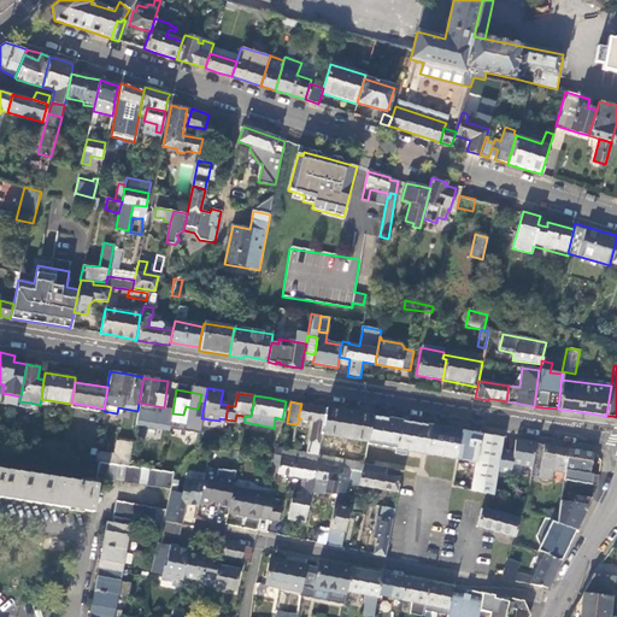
[(313,406),(301,404),(298,418),(300,418),(313,421),(311,439),(309,438),(307,452),(317,454),(322,434),(327,407),(313,406)]
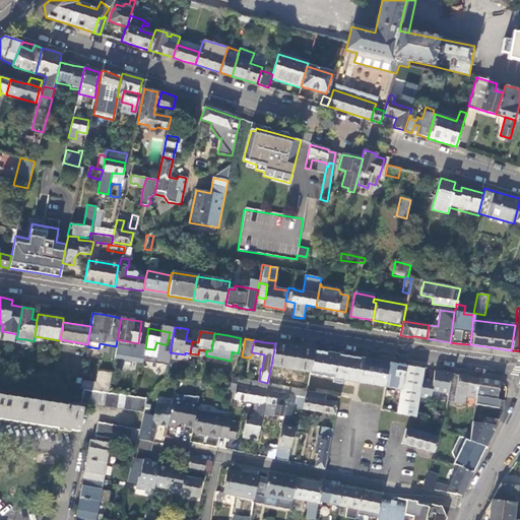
[(154,352),(163,354),(164,346),(164,344),(156,342),(154,349),(154,352)]
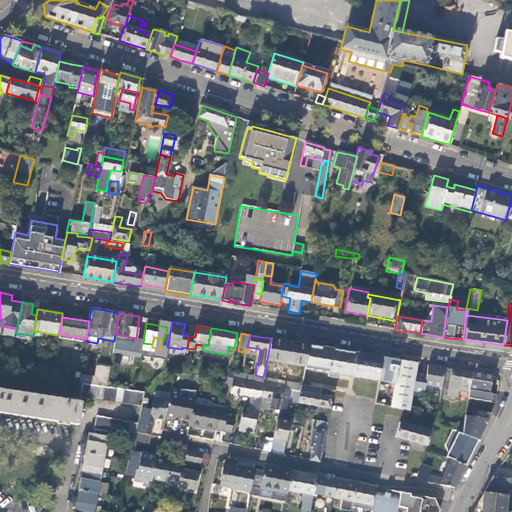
[(288,341),(271,338),(267,360),(304,367),(308,345),(288,341)]
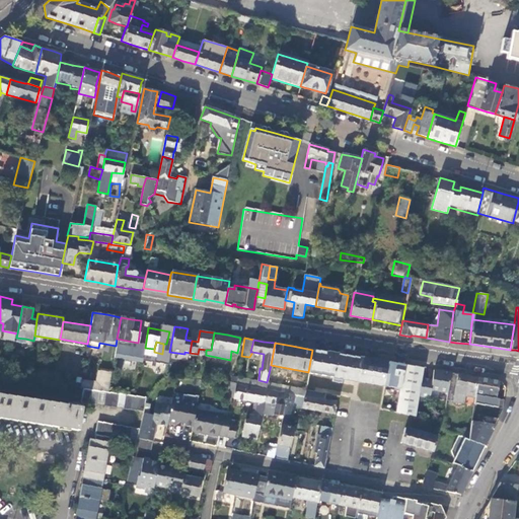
[(322,351),(312,350),(308,372),(331,376),(341,378),(354,380),(358,357),(352,356),(337,354),(322,351)]
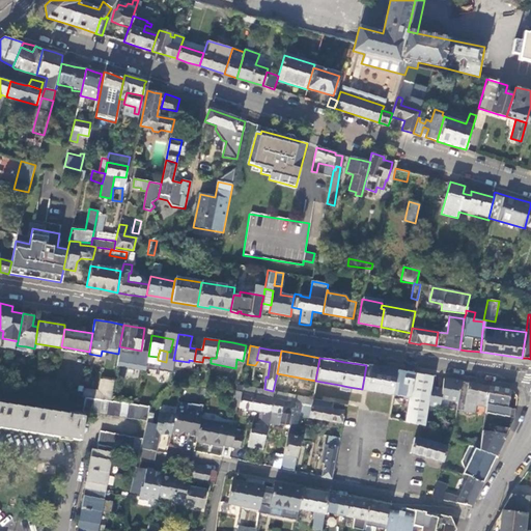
[(396,370),(366,365),(362,389),(392,394),(396,370)]
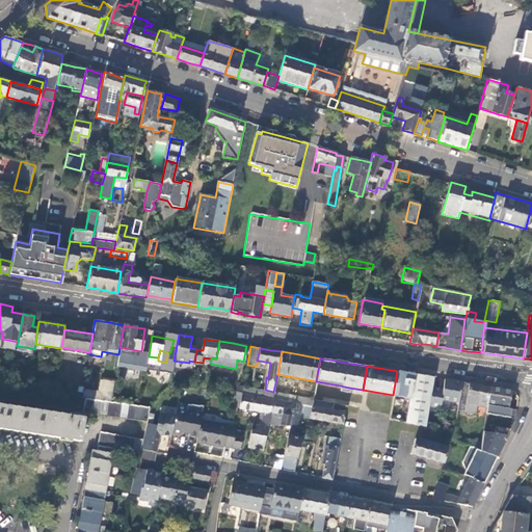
[(405,373),(397,371),(393,395),(409,398),(414,374),(405,373)]
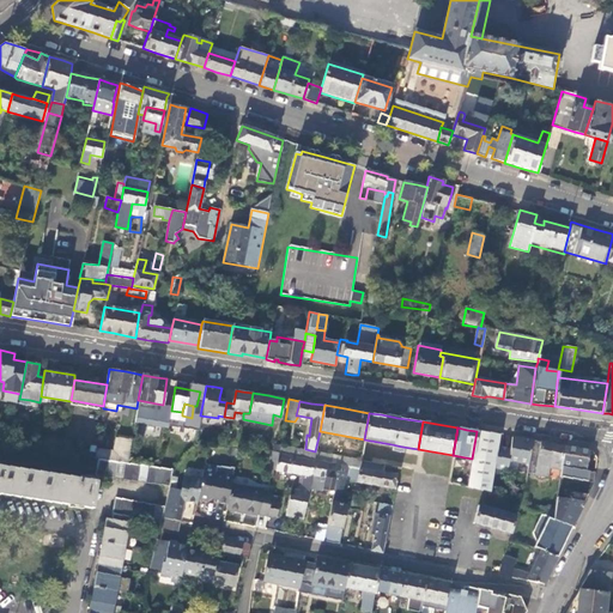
[(499,435),(477,431),(472,459),(469,475),(449,473),(448,484),(490,492),(495,467),(498,448),(499,435)]
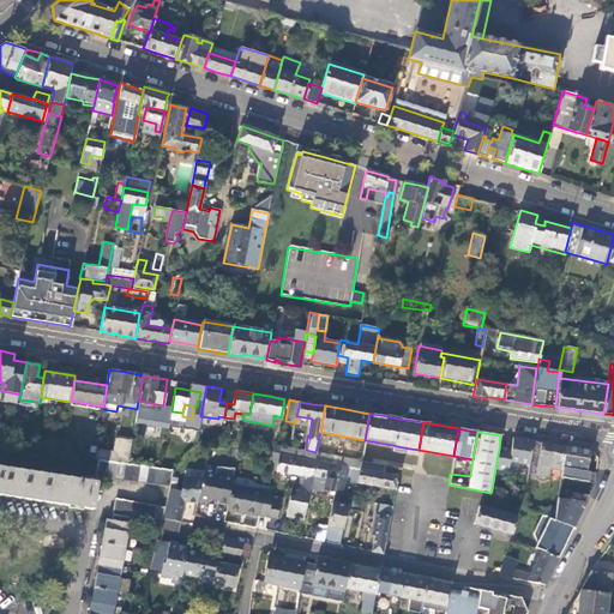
[(116,438),(115,452),(114,462),(128,463),(132,440),(116,438)]
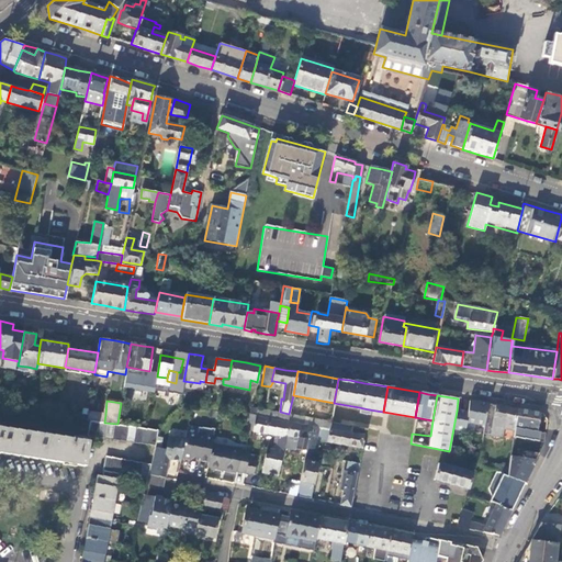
[(457,411),(453,428),(467,431),(469,420),(484,424),(489,404),(478,402),(471,401),(469,413),(457,411)]
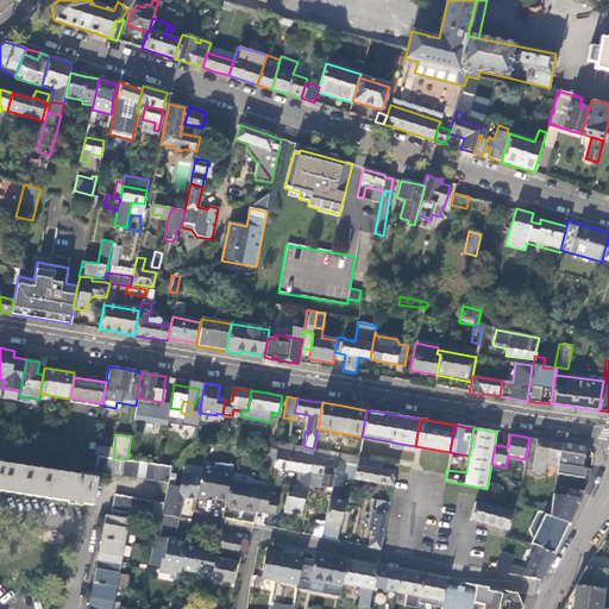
[(523,470),(532,471),(537,439),(529,438),(525,459),(523,470)]
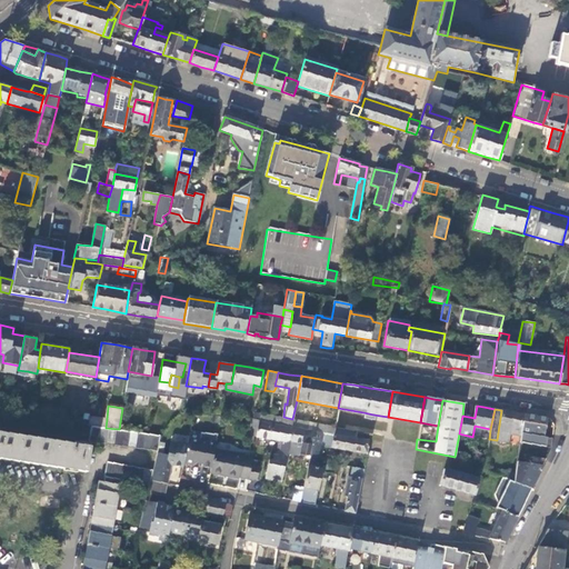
[(511,412),(501,410),(497,440),(507,442),(509,433),(520,436),(523,413),(511,412)]
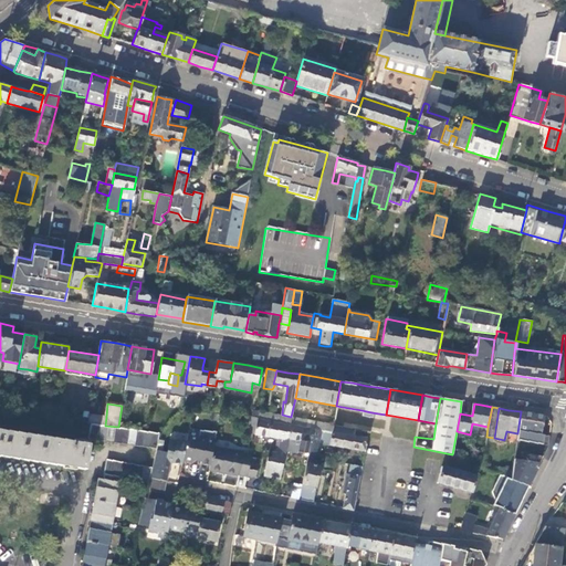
[(521,411),(517,433),(516,441),(547,447),(549,437),(541,436),(544,416),(532,413),(521,411)]
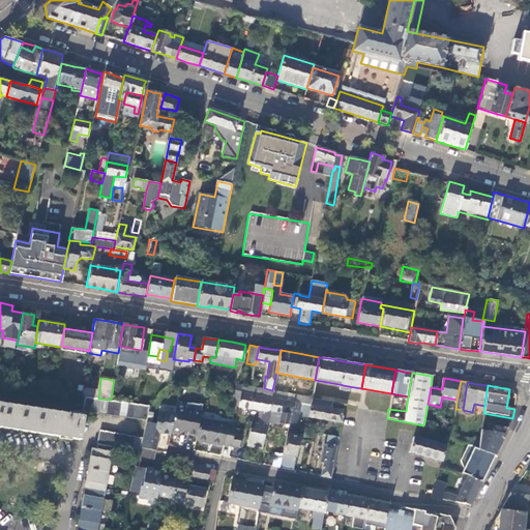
[(242,386),(241,392),(241,393),(252,395),(254,387),(242,386)]
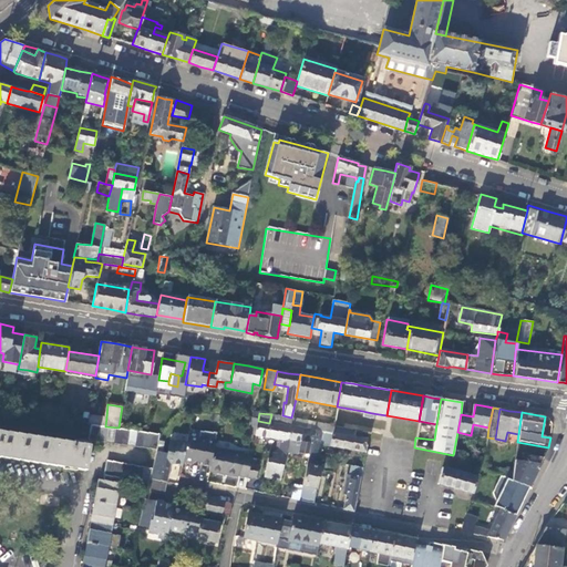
[(90,414),(88,423),(91,424),(100,425),(105,426),(106,418),(90,414)]
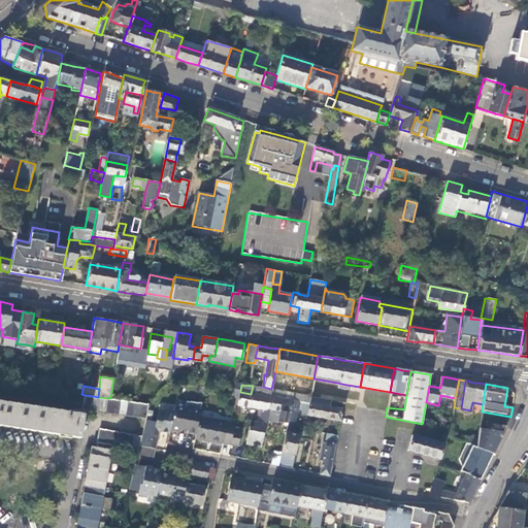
[(142,388),(140,403),(147,404),(150,404),(154,401),(156,390),(142,388)]
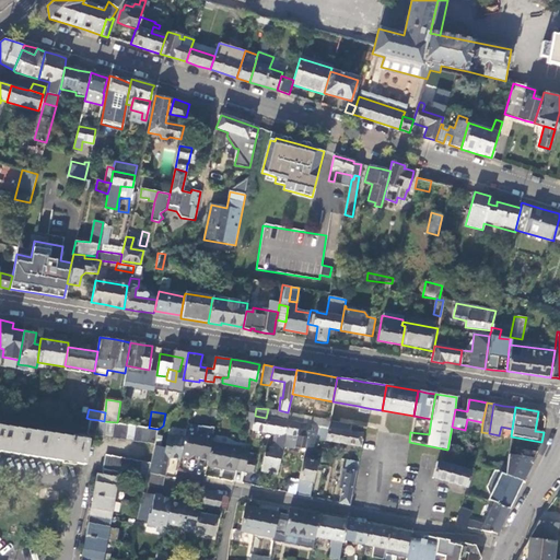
[(328,421),(289,415),(287,421),(308,424),(327,428),(327,426),(328,421)]
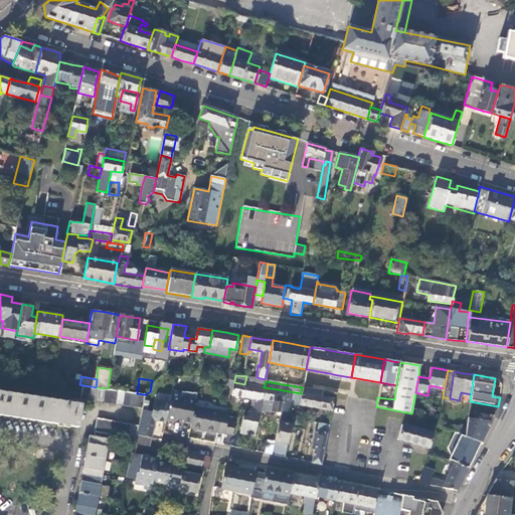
[(238,433),(254,436),(256,426),(260,412),(264,387),(244,384),(234,382),(233,386),(232,394),(253,398),(252,406),(251,405),(251,407),(246,409),(245,415),(242,415),(238,433)]
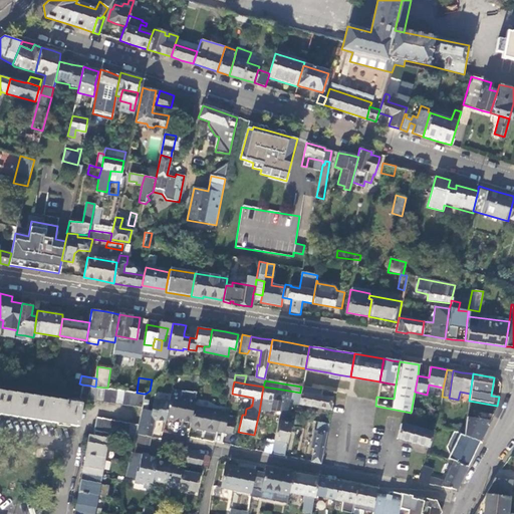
[(90,386),(82,384),(80,398),(88,399),(90,386)]
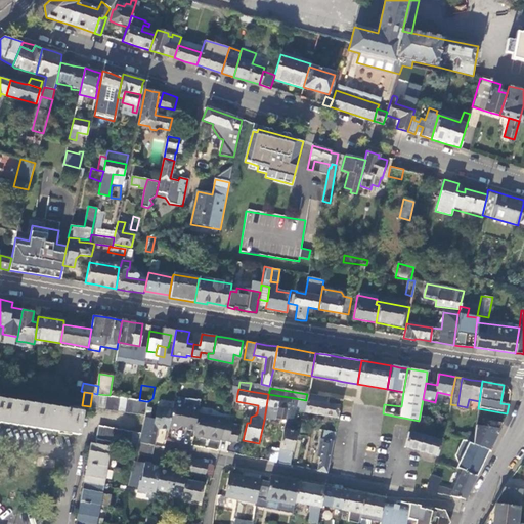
[(237,393),(230,392),(229,400),(236,401),(237,393)]
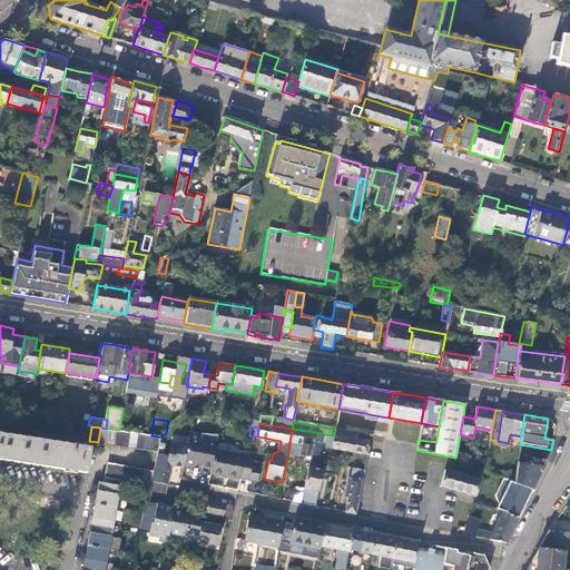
[(335,426),(334,429),(333,433),(356,438),(357,431),(335,426)]
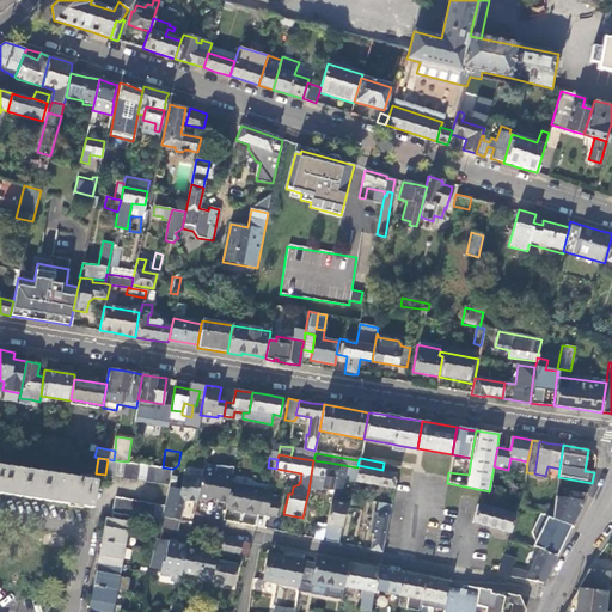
[(163,467),(128,461),(114,460),(108,459),(105,475),(169,484),(169,482),(171,473),(171,469),(163,467)]
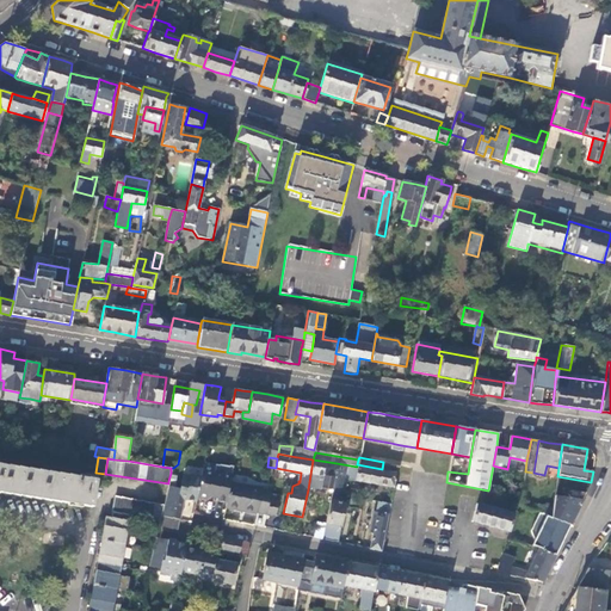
[(337,463),(313,460),(308,489),(323,493),(323,492),(328,493),(328,495),(331,495),(331,491),(333,482),(334,471),(337,463)]
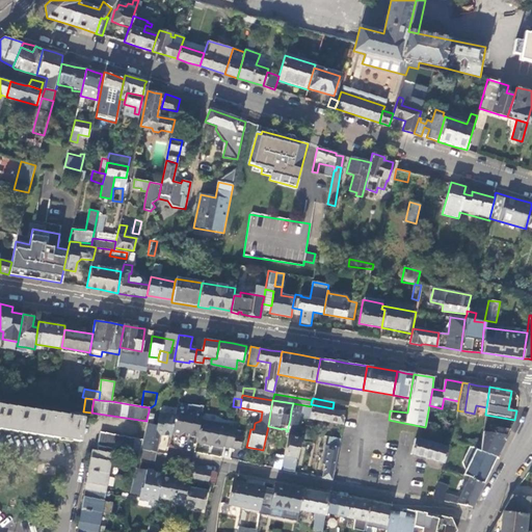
[(0,428),(81,441),(84,422),(87,422),(88,416),(85,415),(84,417),(0,403),(0,428)]
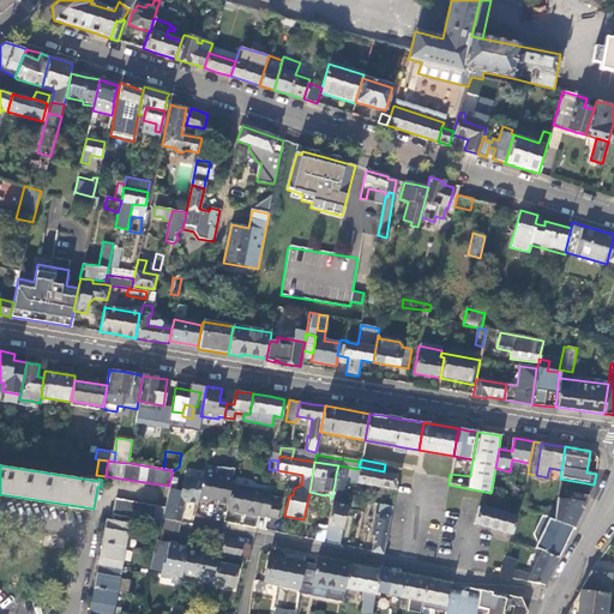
[(216,475),(204,473),(203,476),(198,500),(208,503),(212,498),(220,499),(218,501),(228,503),(232,486),(233,475),(235,468),(217,465),(216,473),(216,475)]
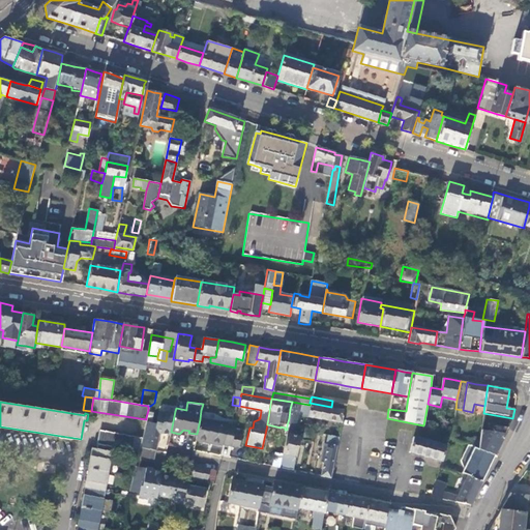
[(310,405),(292,402),(290,409),(300,412),(299,415),(341,423),(344,410),(331,407),(310,403),(310,405)]
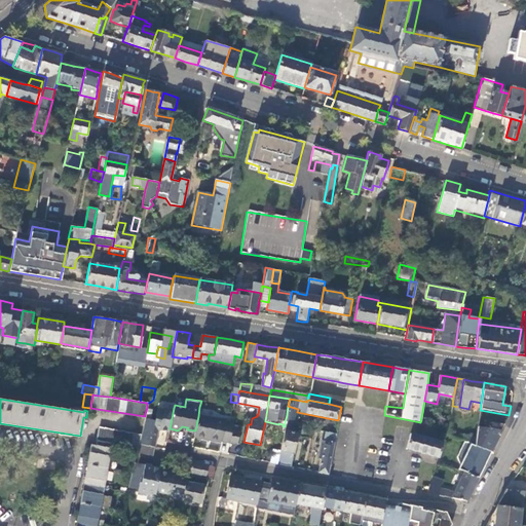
[(161,430),(168,431),(170,428),(174,408),(165,406),(165,410),(157,408),(155,418),(145,416),(141,436),(139,444),(154,447),(155,447),(158,433),(161,430)]
